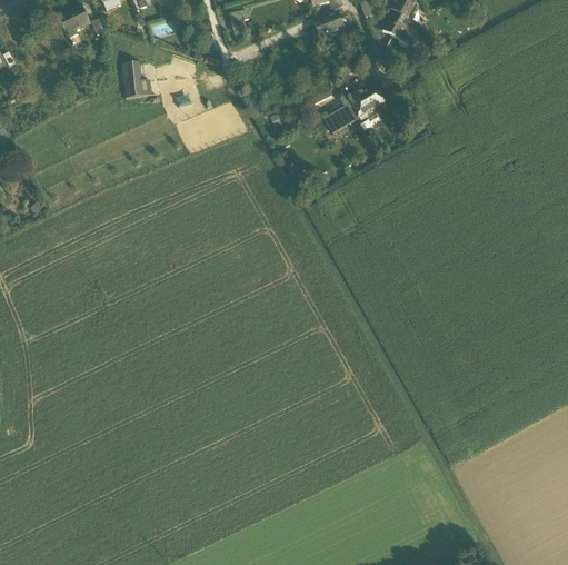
[(139,7),(136,0),(129,0),(133,9),(139,7)]
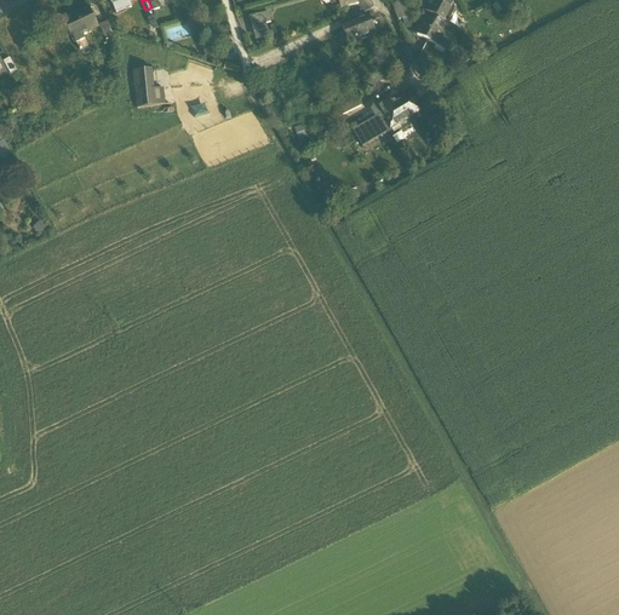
[(410,11),(406,0),(394,0),(390,1),(396,17),(408,12),(410,11)]
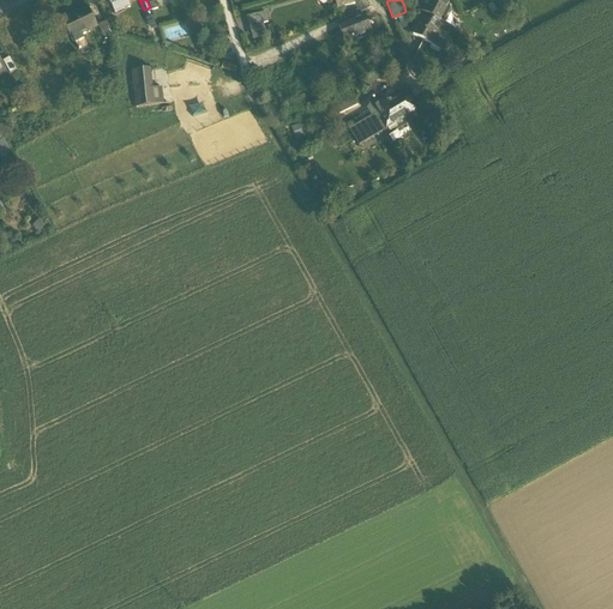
[(420,8),(424,11),(438,18),(448,1),(446,0),(426,0),(425,2),(424,1),(420,8)]
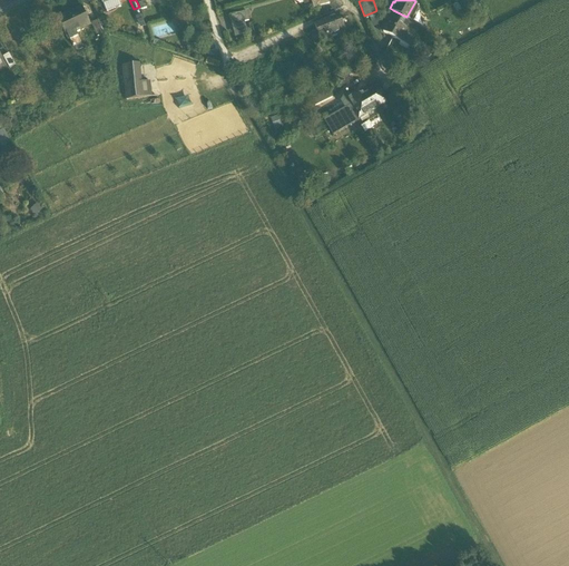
[(58,16),(66,32),(67,32),(75,28),(88,21),(80,6),(58,16)]
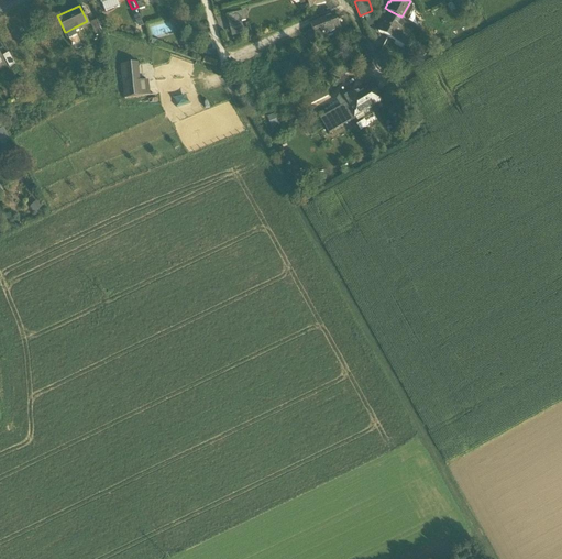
[(226,12),(229,22),(241,19),(244,18),(242,8),(226,12)]
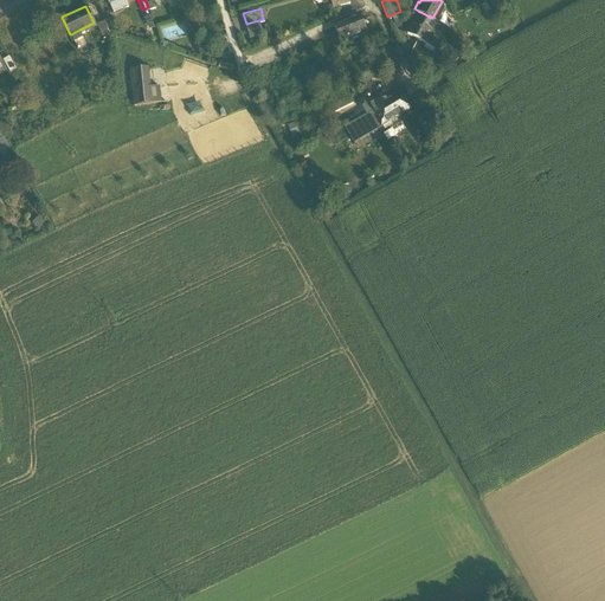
[(406,31),(425,41),(436,20),(432,18),(418,11),(406,31)]
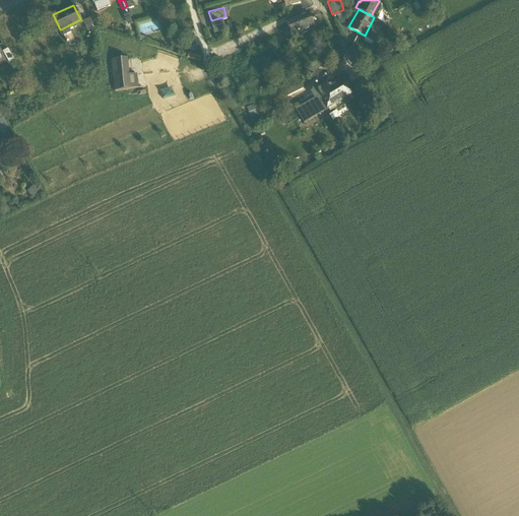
[(132,19),(127,10),(123,12),(127,21),(132,19)]
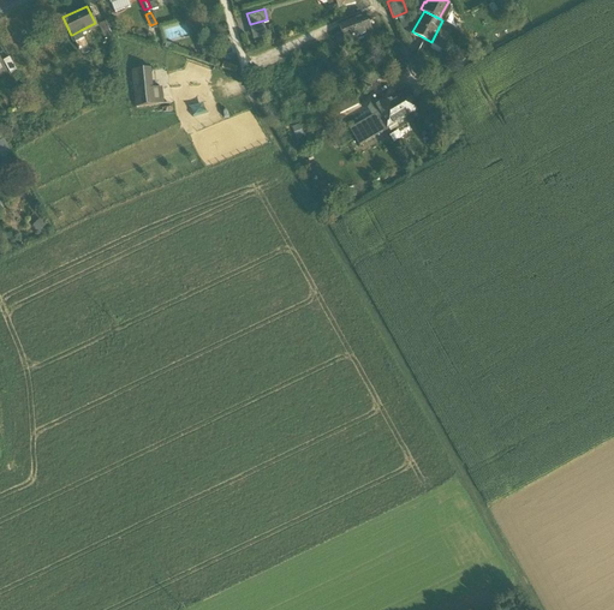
[(350,18),(356,34),(362,31),(367,43),(376,40),(367,12),(350,18)]
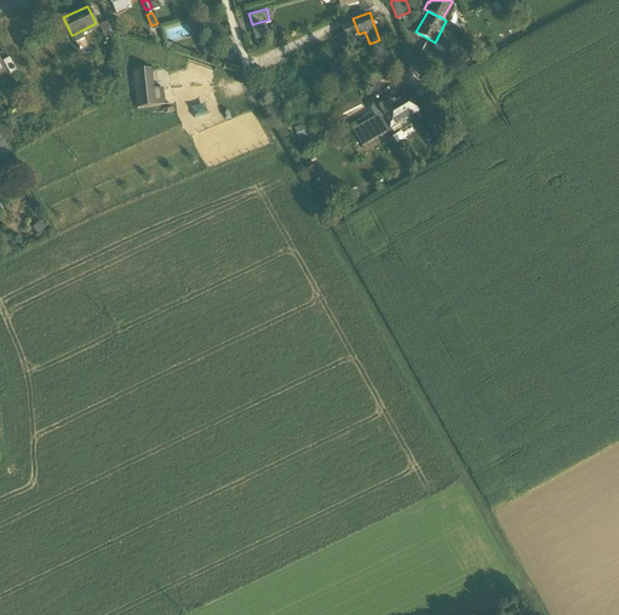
[(408,12),(399,17),(406,29),(414,26),(408,12)]
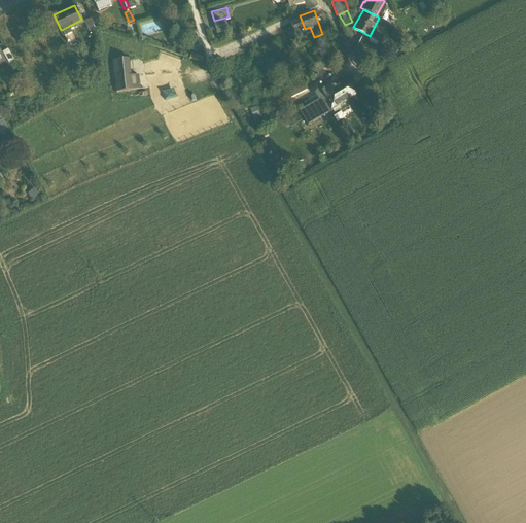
[(309,40),(305,29),(300,15),(289,20),(293,29),(296,36),(300,44),(309,40)]
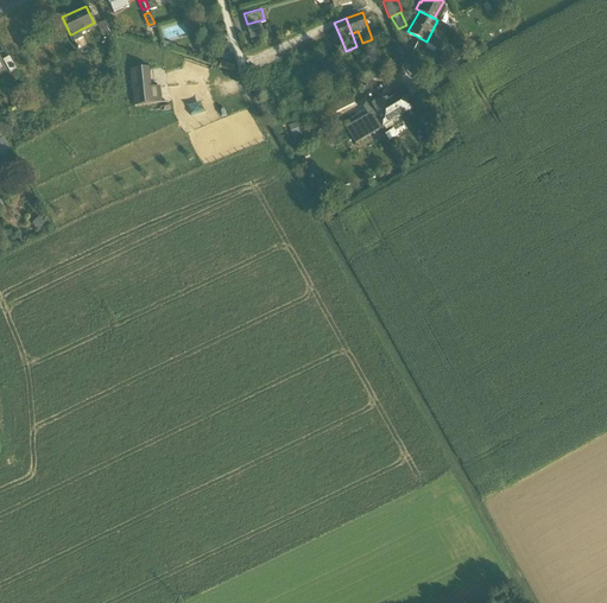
[(96,23),(105,39),(112,36),(108,27),(105,19),(96,23)]
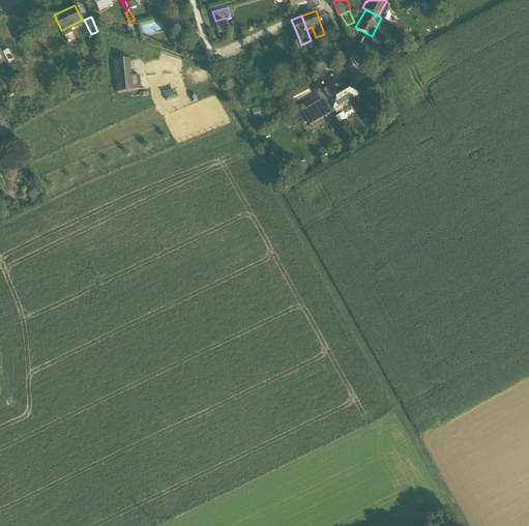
[(230,27),(227,18),(215,21),(218,30),(230,27)]
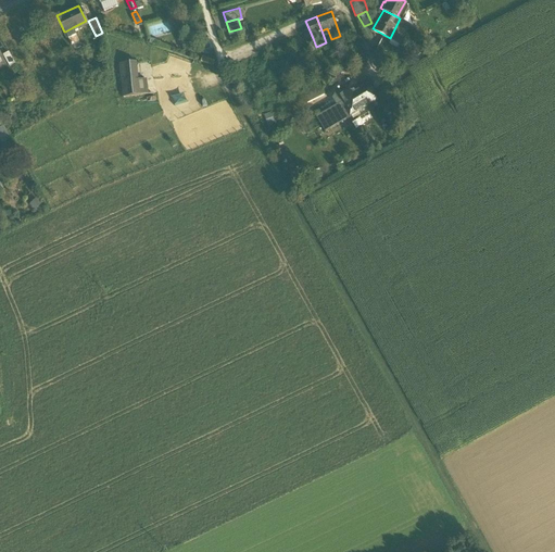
[(404,21),(400,19),(390,38),(398,42),(408,23),(404,21)]
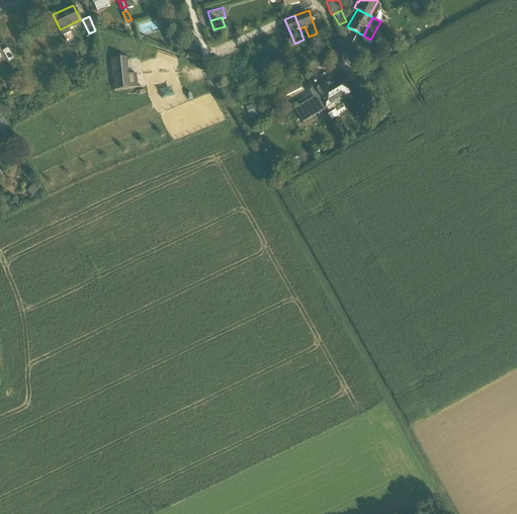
[(62,31),(65,39),(73,35),(68,25),(61,29),(60,29),(58,30),(59,33),(62,31)]
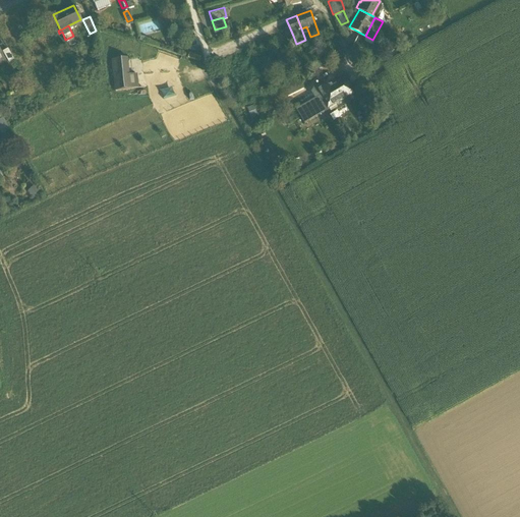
[(2,49),(8,60),(13,57),(7,46),(2,49)]
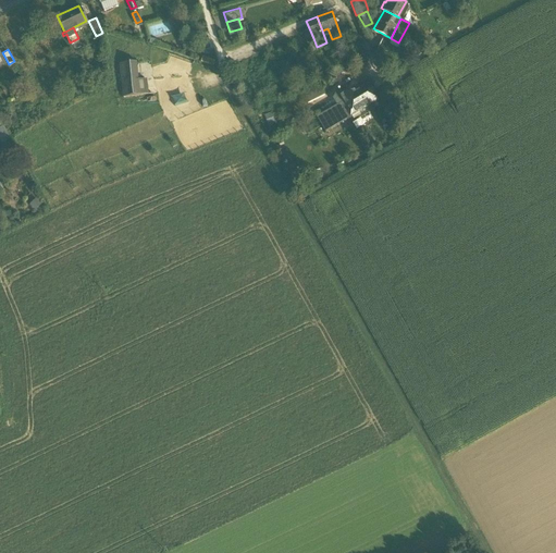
[(308,52),(312,66),(320,63),(316,50),(308,52)]
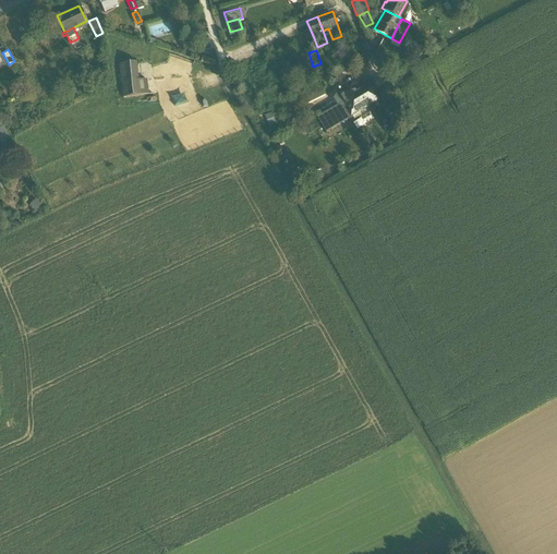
[(215,58),(202,53),(201,59),(213,63),(215,58)]
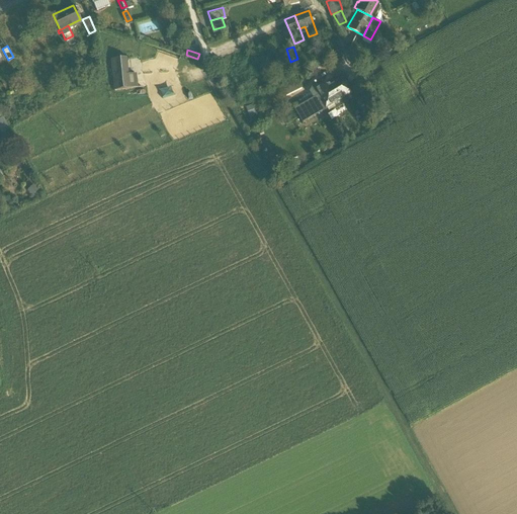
[(110,57),(113,88),(127,86),(126,72),(125,65),(126,65),(125,56),(118,56),(110,57)]
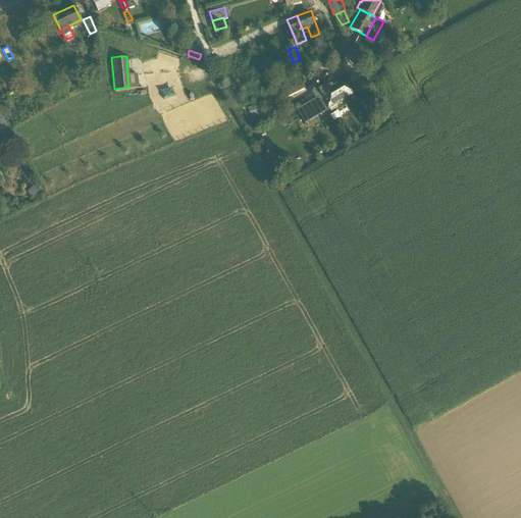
[(138,86),(137,71),(127,72),(128,87),(136,86),(138,86)]
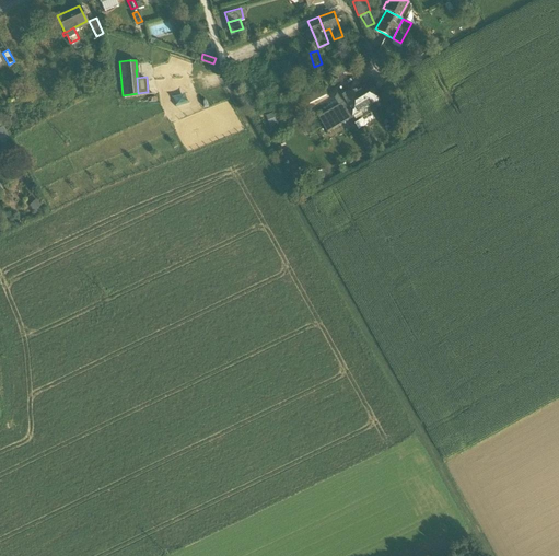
[(304,91),(310,102),(327,93),(322,82),(304,91)]
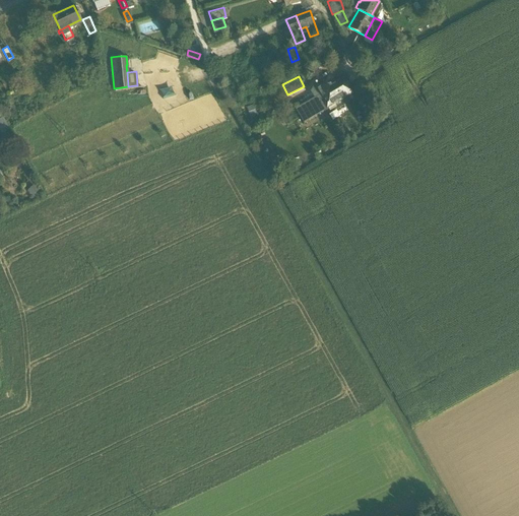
[(319,80),(323,89),(331,84),(326,76),(319,80)]
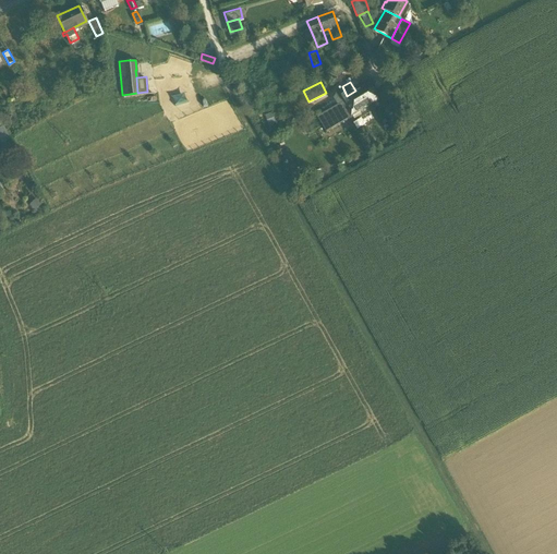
[(370,82),(355,91),(347,96),(352,106),(347,108),(350,115),(351,113),(379,97),(370,82)]
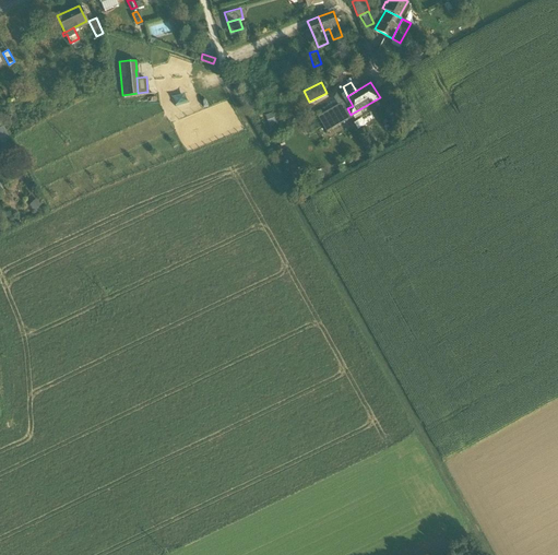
[(353,115),(352,114),(351,115),(347,108),(353,106),(347,96),(343,86),(339,90),(334,96),(339,104),(318,116),(327,130),(353,115)]
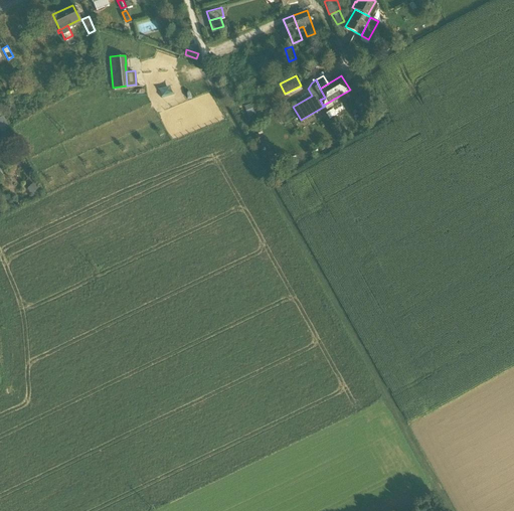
[(253,111),(250,101),(243,104),(246,114),(253,111)]
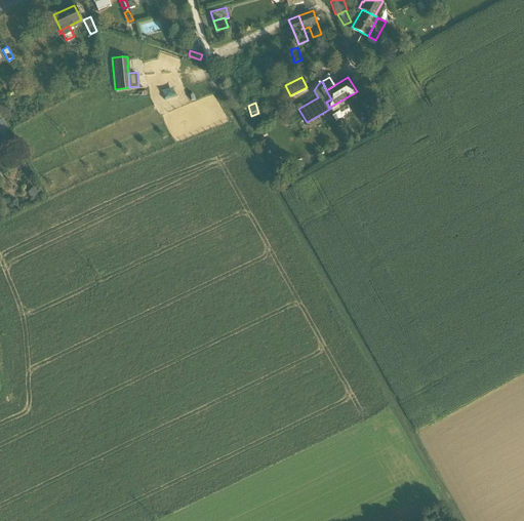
[(8,127),(2,116),(0,117),(0,128),(2,131),(8,127)]
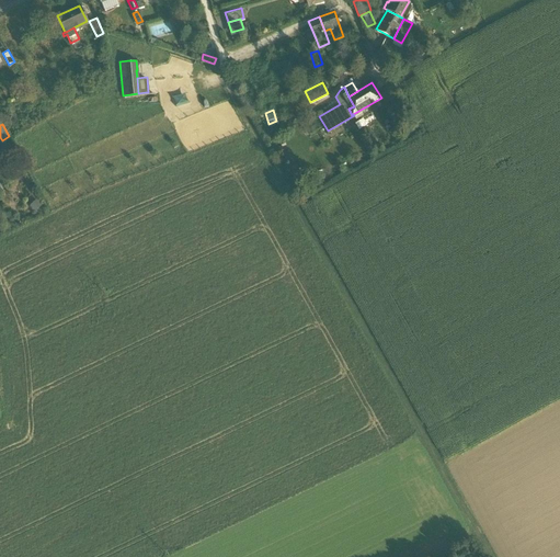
[(41,203),(35,197),(29,204),(34,209),(41,203)]
